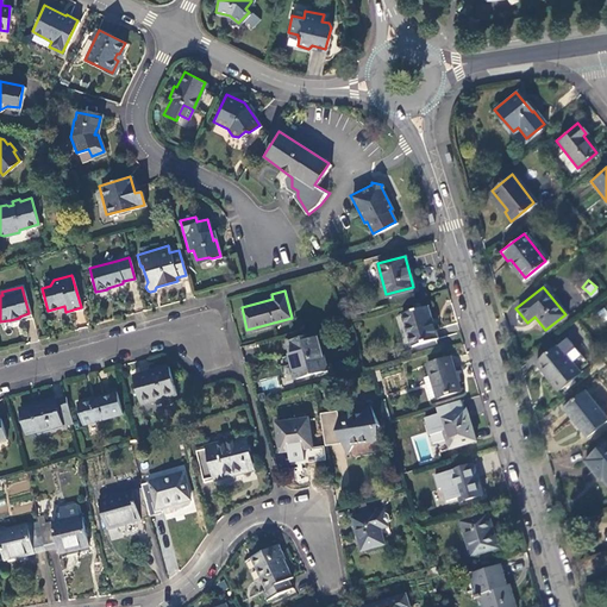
[(437,337),(427,305),(401,312),(411,344),(437,337)]
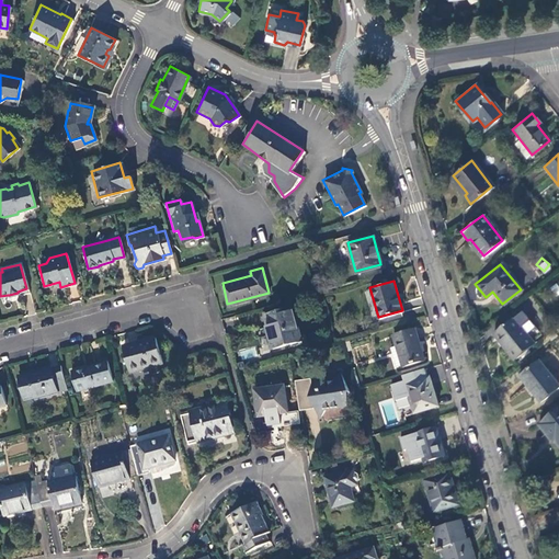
[(552,295),(558,291),(558,288),(556,281),(548,284),(552,295)]
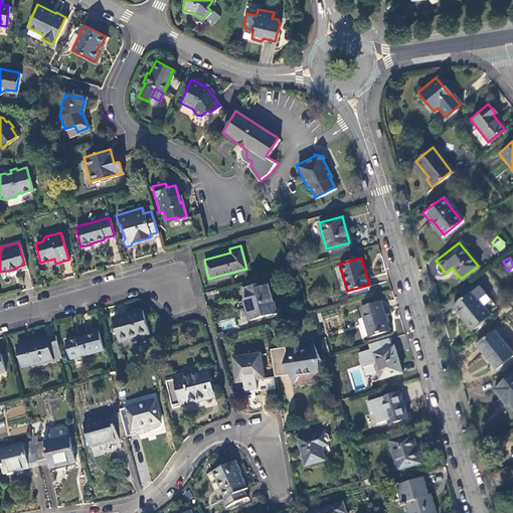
[(268,281),(241,288),(249,318),(276,311),(268,281)]
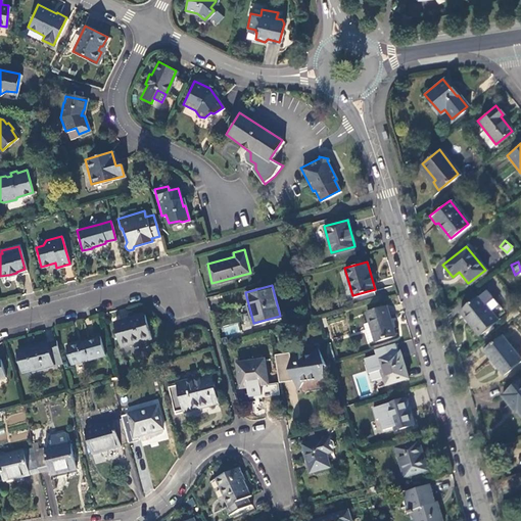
[(496,320),(477,296),(458,311),(465,320),(466,319),(478,333),(496,320)]
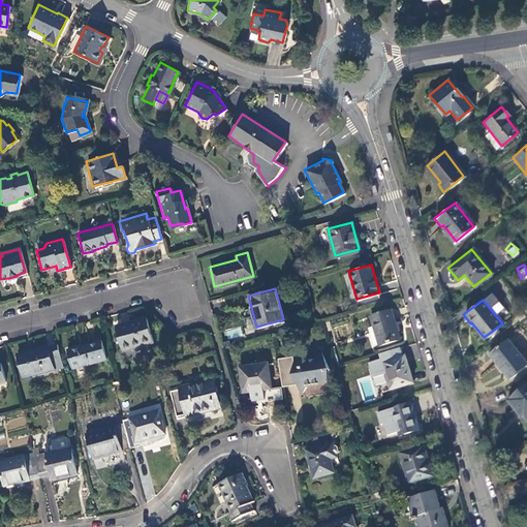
[(399,338),(390,308),(370,314),(372,323),(377,341),(378,343),(399,338)]
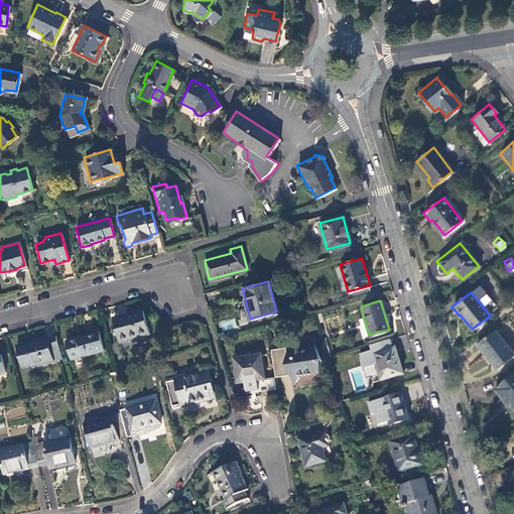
[(142,309),(113,317),(119,341),(148,333),(142,309)]
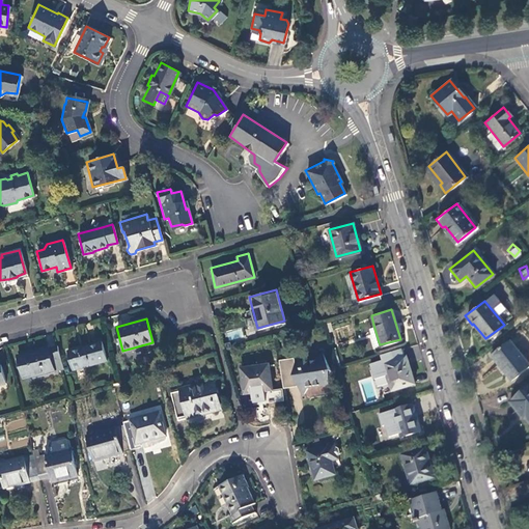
[(373,343),(379,342),(373,325),(368,327),(373,343)]
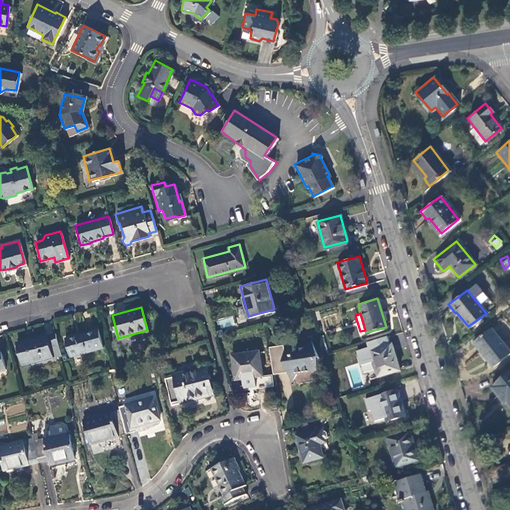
[(219,326),(232,323),(231,315),(217,318),(219,326)]
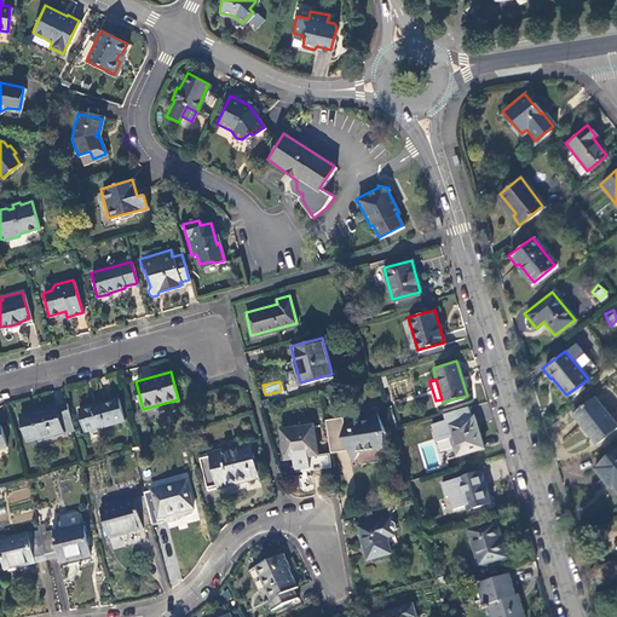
[(119,397),(80,408),(86,430),(125,419),(119,397)]
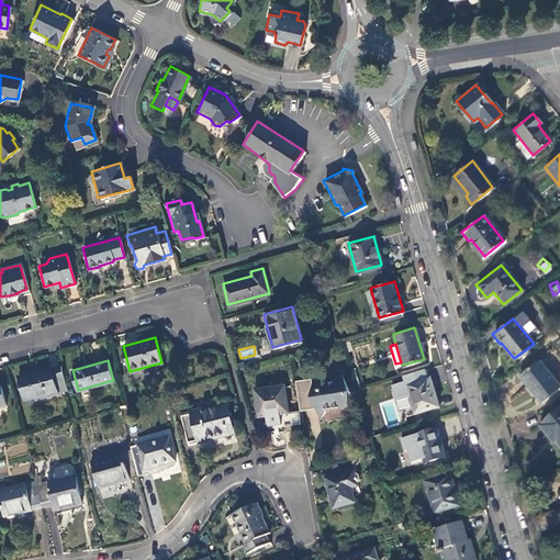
[(559,387),(539,361),(518,377),(539,402),(559,387)]
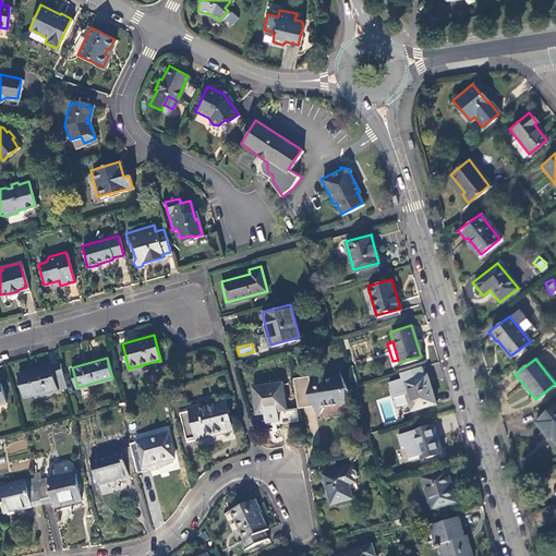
[(35,395),(67,386),(60,362),(19,374),(24,395),(34,391),(35,395)]
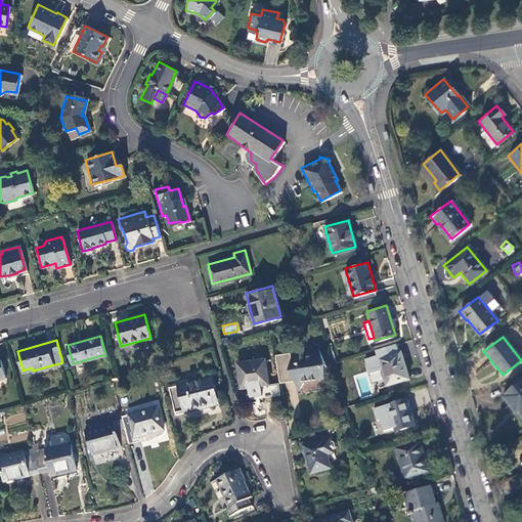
[(289,352),(273,355),(276,373),(287,371),(297,388),(300,388),(303,381),(323,378),(321,364),(327,363),(316,346),(314,346),(311,354),(290,357),(289,352)]
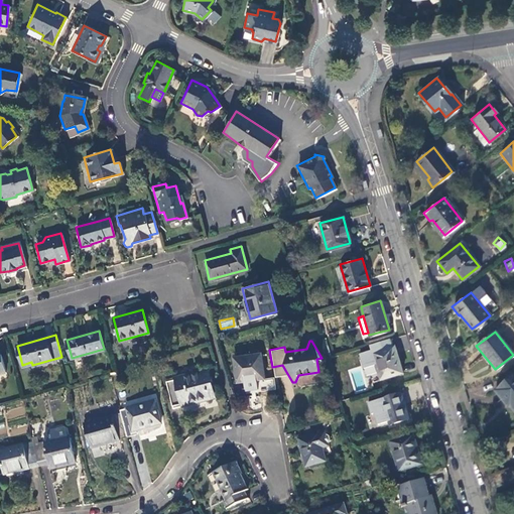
[(401,371),(393,346),(372,352),(380,378),(401,371)]
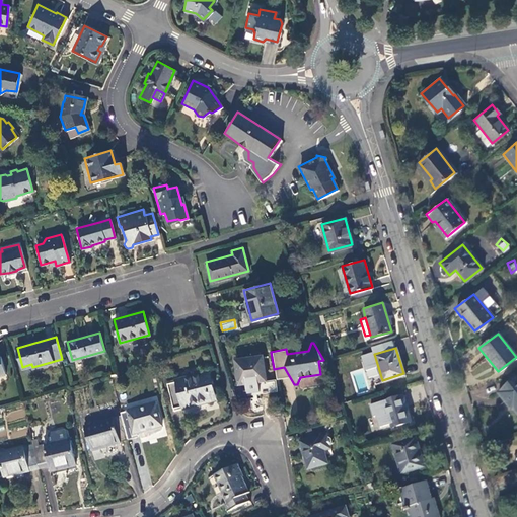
[(262,355),(234,359),(237,384),(265,380),(262,355)]
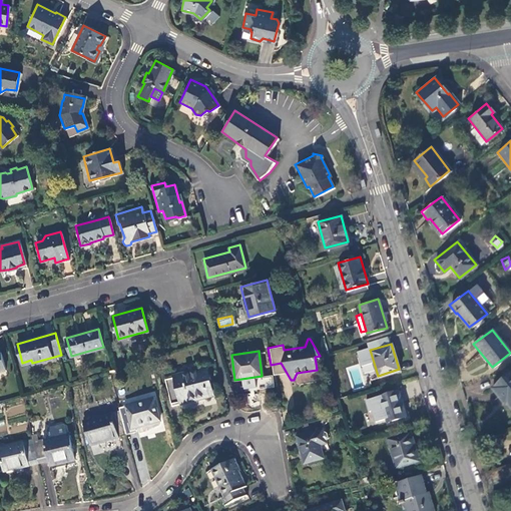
[(167,375),(163,376),(170,405),(213,395),(205,366),(167,375)]
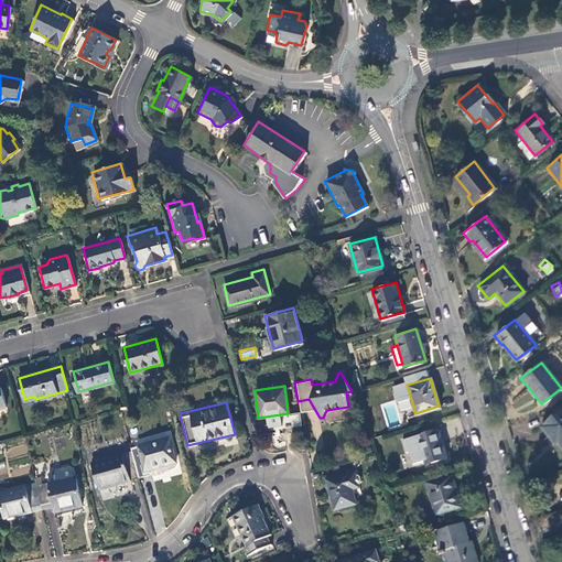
[(561,409),(541,427),(554,444),(557,443),(561,450),(561,409)]
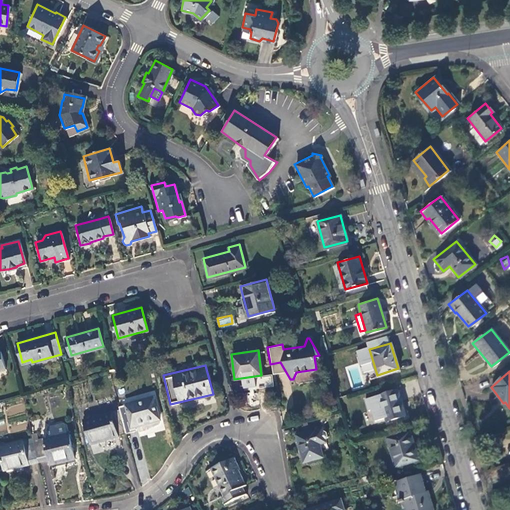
[(404,414),(396,388),(378,393),(383,410),(377,412),(376,412),(378,422),(404,414)]
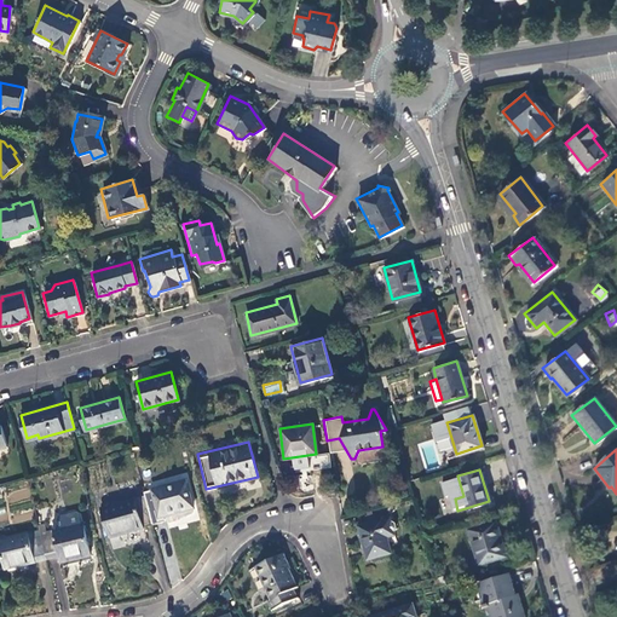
[(450,478),(456,499),(463,496),(457,476),(450,478)]
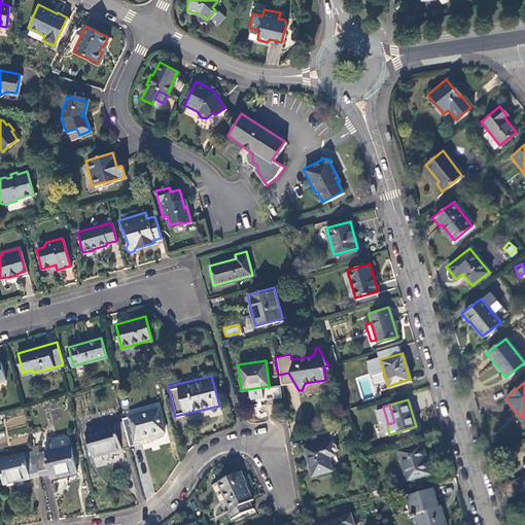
[(158,409),(121,417),(123,420),(129,446),(137,444),(136,438),(164,430),(158,409)]
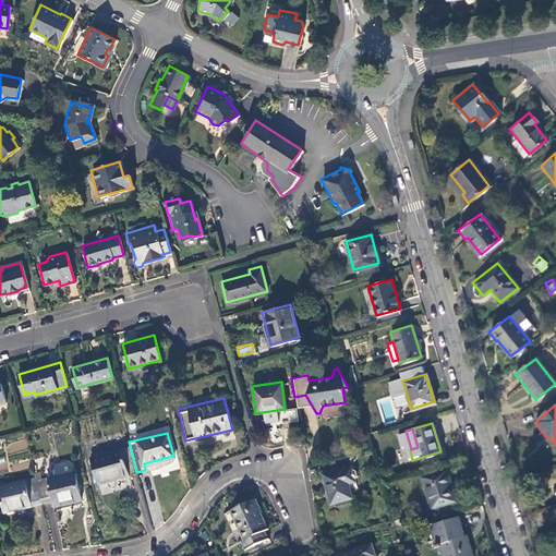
[(96,482),(136,472),(130,445),(91,456),(96,482)]
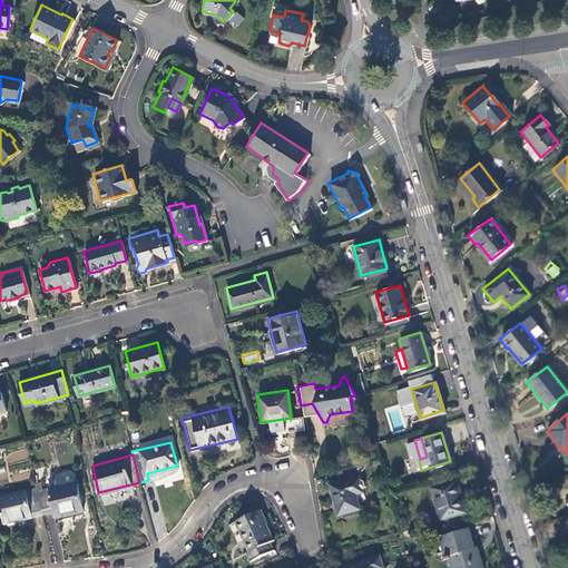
[(50,478),(52,486),(76,480),(75,472),(71,470),(51,475),(50,478)]
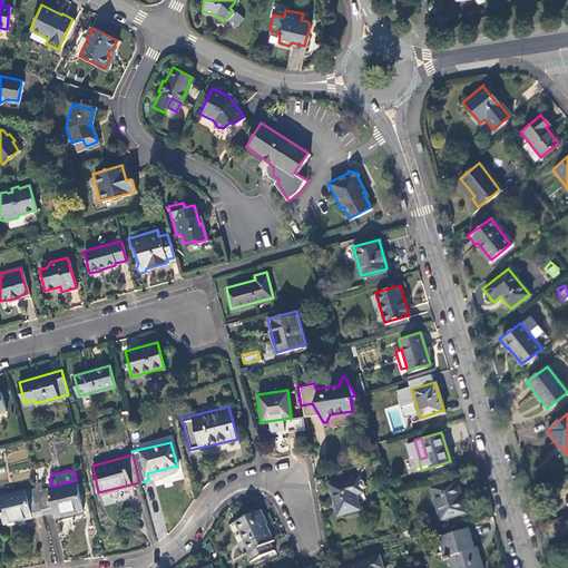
[(359,508),(350,478),(329,483),(336,515),(359,508)]
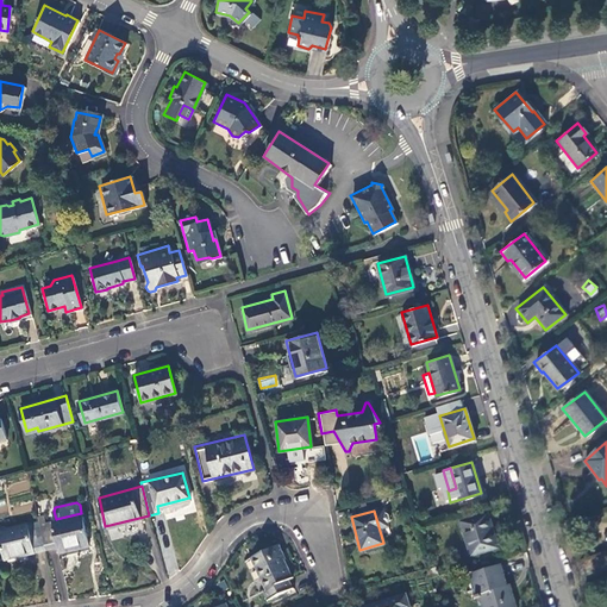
[(496,545),(487,512),(460,520),(470,554),(496,545)]
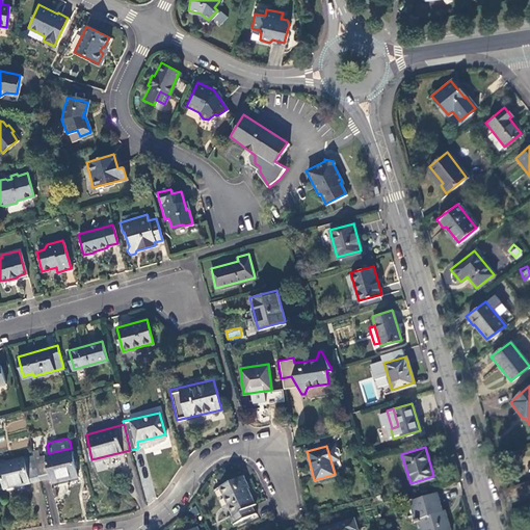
[(38,455),(33,456),(38,480),(50,477),(51,482),(76,476),(71,448),(49,453),(38,455)]
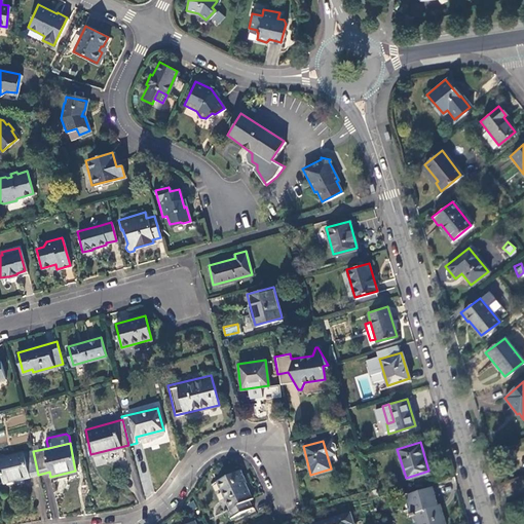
[(0,471),(2,482),(38,475),(33,451),(33,448),(0,455),(0,471)]
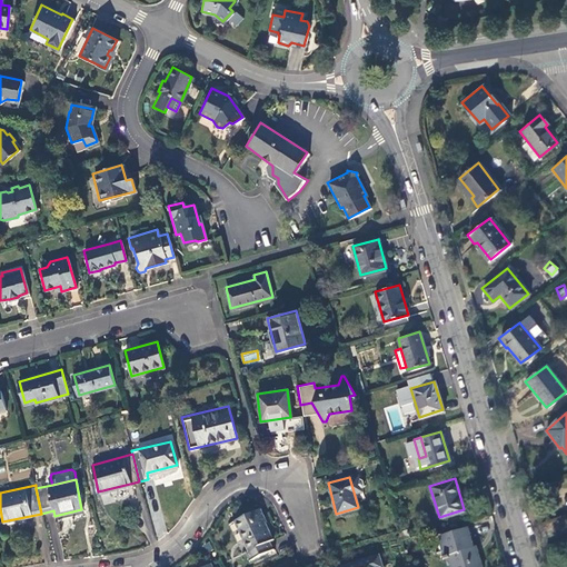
[(99,493),(101,503),(117,499),(115,489),(99,493)]
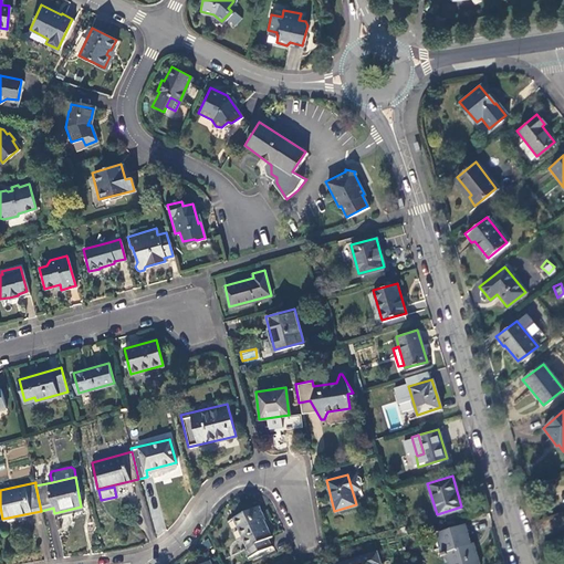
[(259,504),(231,517),(244,547),(242,549),(246,556),(270,545),(267,538),(271,535),(261,513),(263,513),(259,504)]
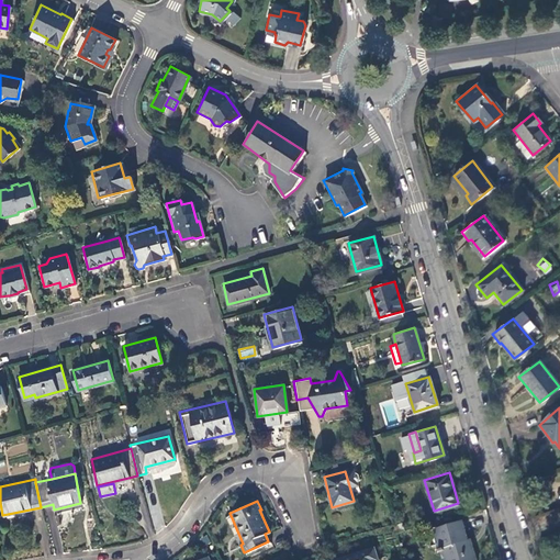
[(460,521),(433,528),(439,548),(445,546),(449,559),(474,559),(470,541),(467,541),(460,521)]
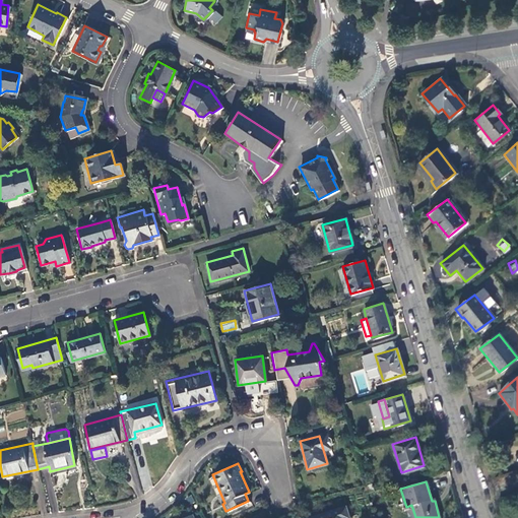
[(344,506),(310,517),(344,517),(347,517),(344,506)]
